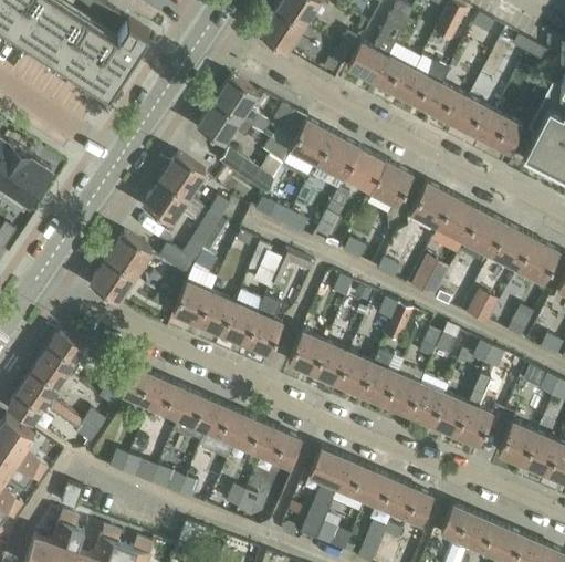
[(0,24),(82,77),(94,85),(108,95),(148,33),(128,20),(117,37),(114,41),(51,0),(0,0),(0,24)]
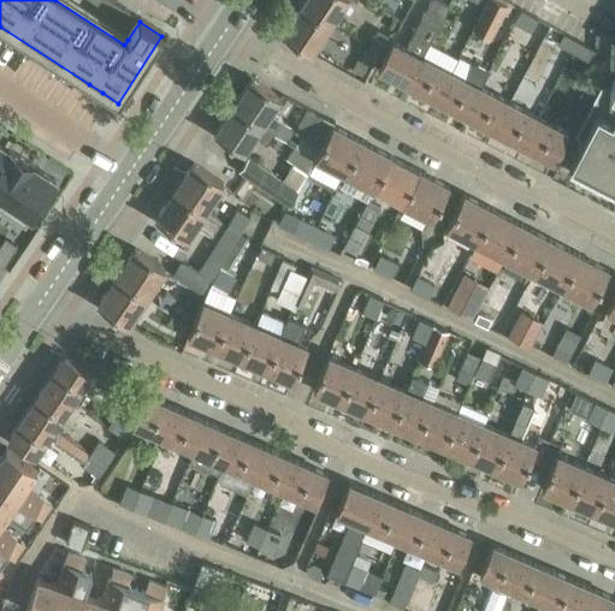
[(106,0),(84,0),(124,25),(130,16),(106,0)]
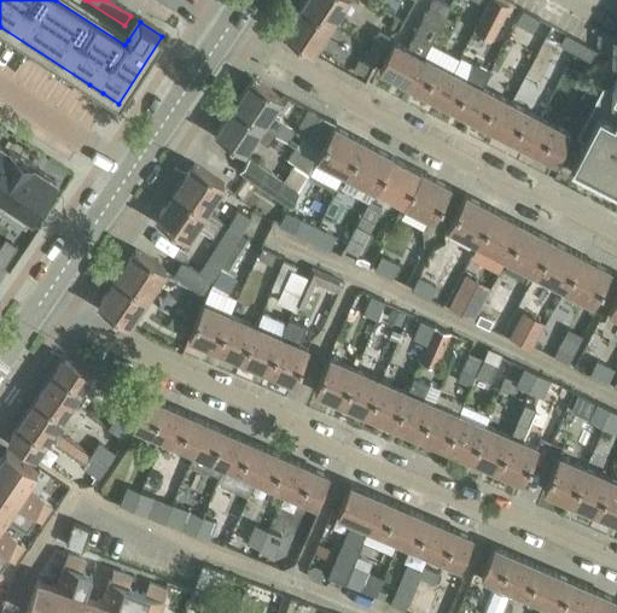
[(307,0),(302,9),(330,28),(348,0),(307,0)]
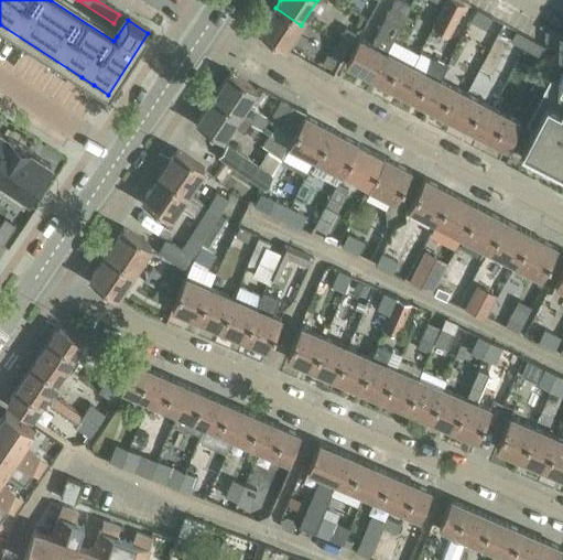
[(447,0),(432,29),(447,38),(464,7),(451,0),(447,0)]
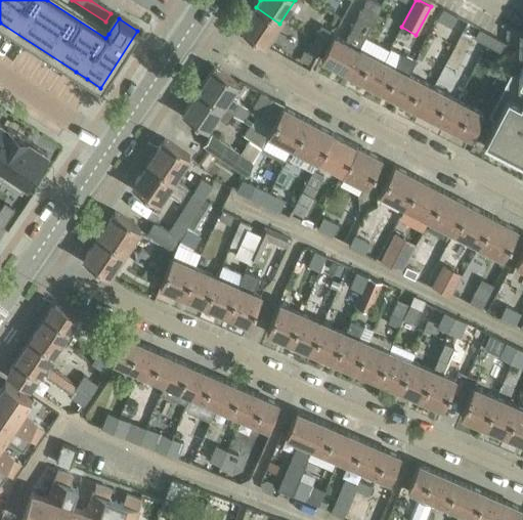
[(320,61),(346,75),(359,51),(365,40),(371,31),(382,8),(368,1),(345,44),(333,37),(320,61)]
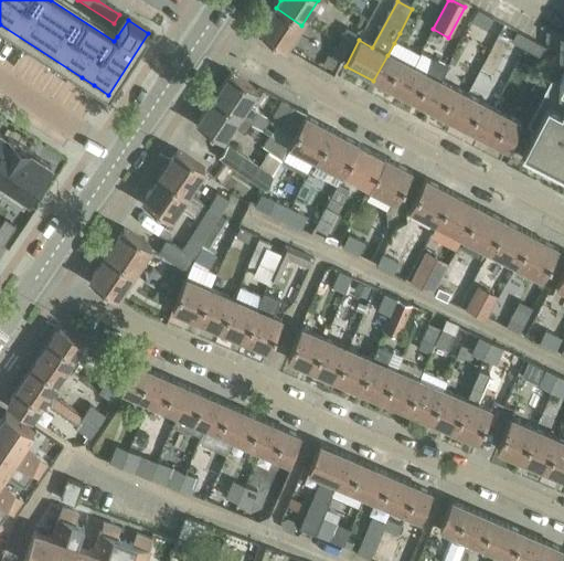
[(301,25),(276,8),(258,33),(285,51),(297,32),(301,25)]
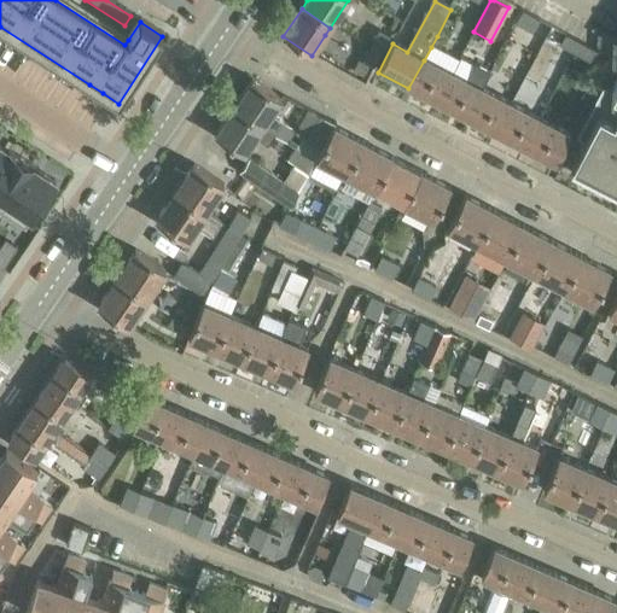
[(514,24),(533,34),(539,22),(522,12),(514,24)]
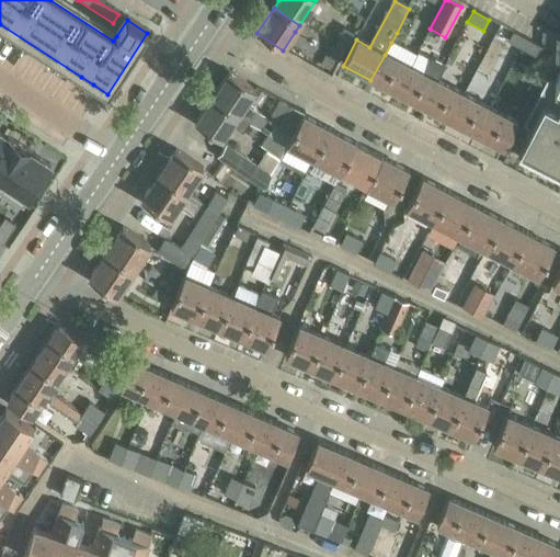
[(343,29),(333,47),(344,53),(354,35),(343,29)]
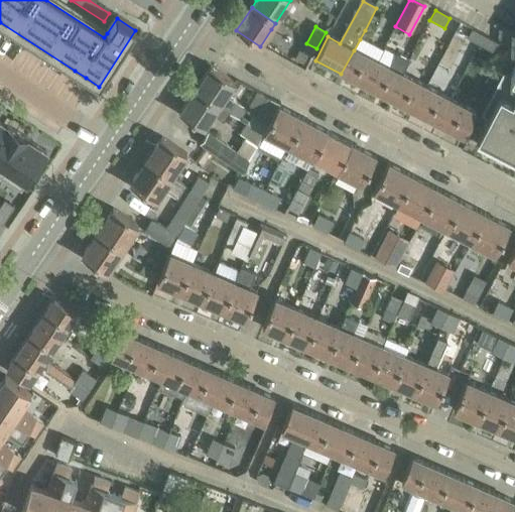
[(472,30),(467,39),(479,46),(484,37),(472,30)]
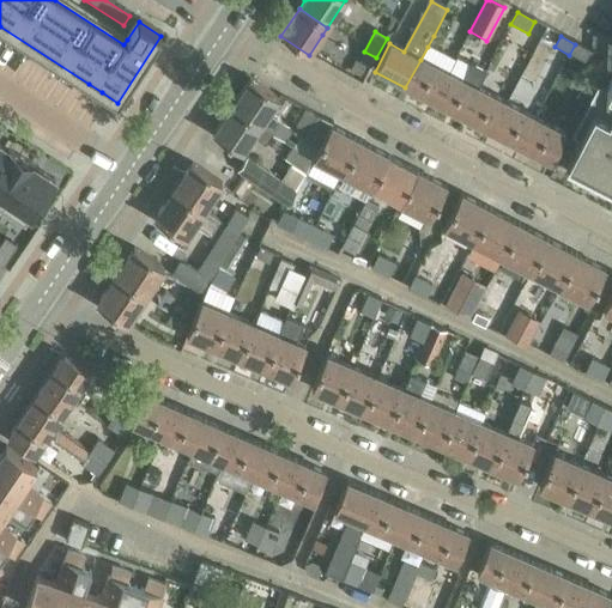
[(575,44),(569,55),(583,64),(591,53),(575,44)]
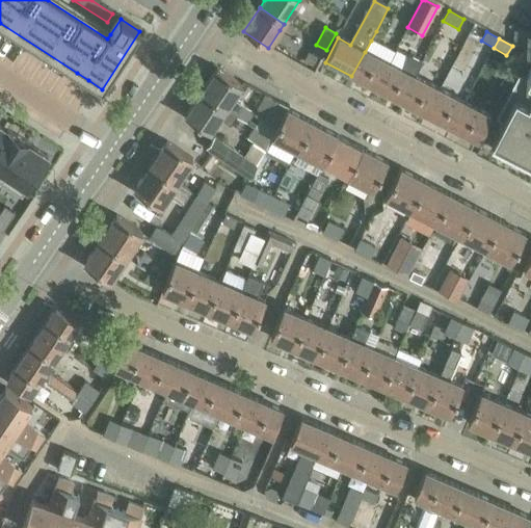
[(326,50),(316,45),(303,69),(314,74),(326,50)]
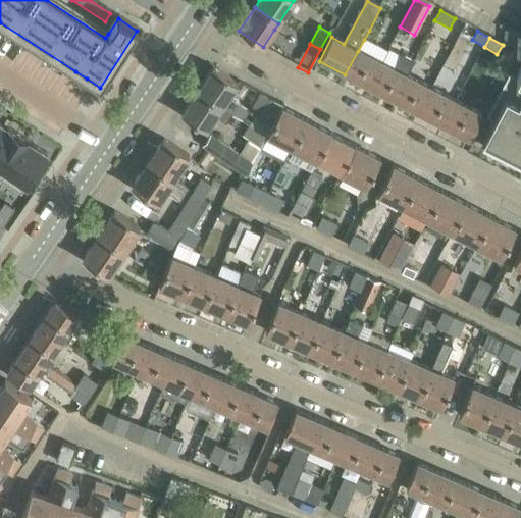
[(345,74),(370,87),(382,64),(358,51),(345,74)]
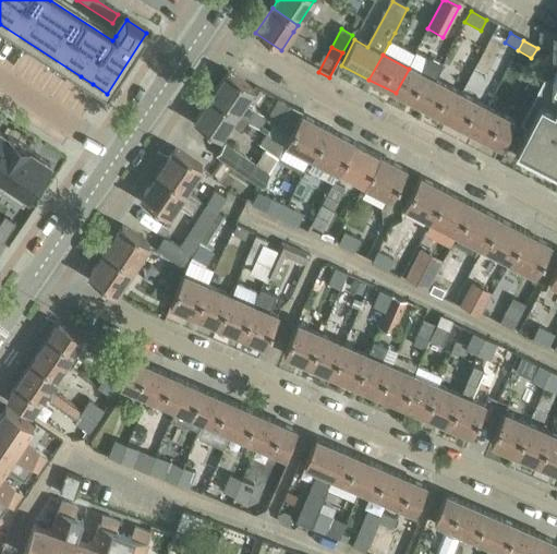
[(396,93),(422,107),(435,83),(434,82),(442,67),(428,59),(421,74),(409,69),(396,93)]
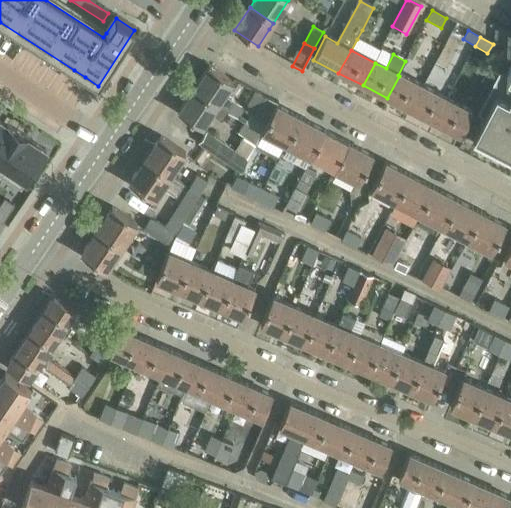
[(476,116),(484,119),(510,133),(510,66),(506,76),(498,73),(476,116)]
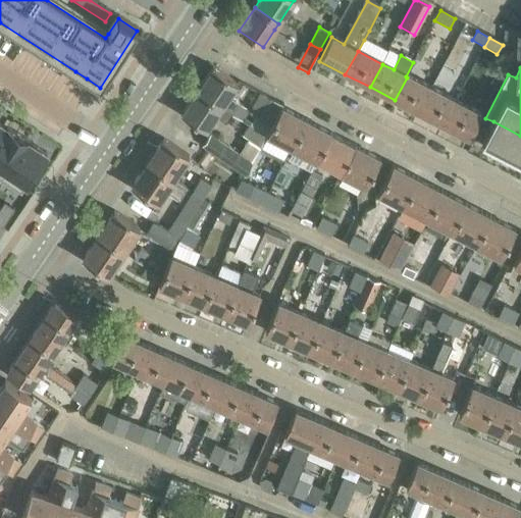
[(268,136),(281,109),(283,106),(270,100),(259,121),(254,118),(252,122),(244,117),(248,111),(228,98),(238,86),(212,68),(197,92),(232,116),(249,126),(266,139),(268,136)]
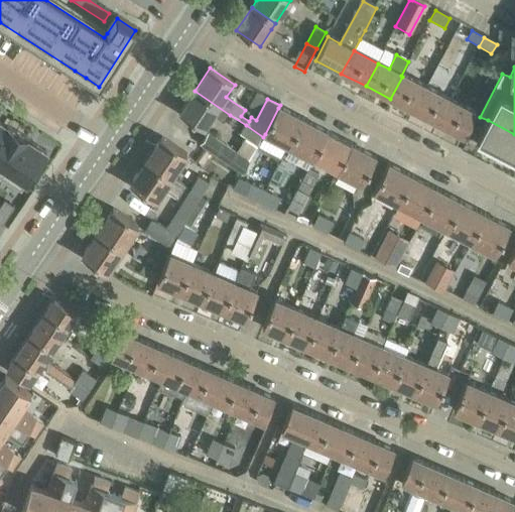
[(390,99),(414,112),(426,89),(402,77),(390,99)]
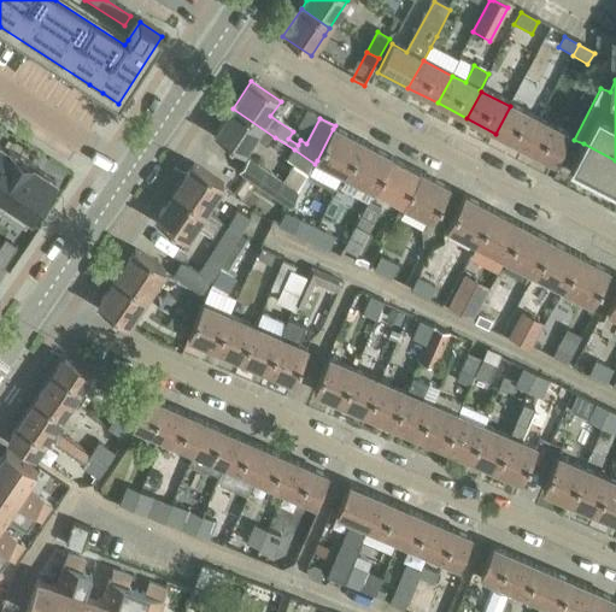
[(496,134),(524,148),(539,122),(510,106),(496,134)]
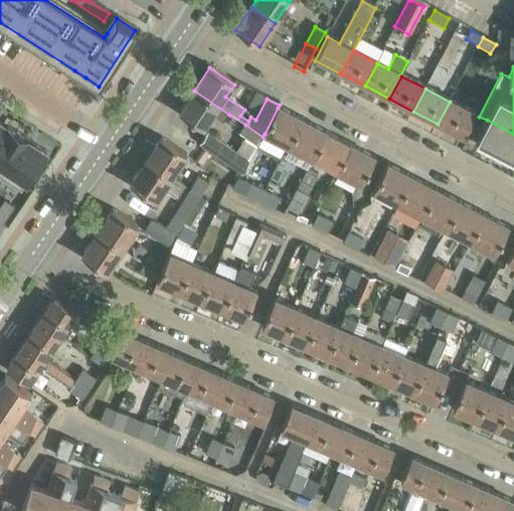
[(194,91),(178,114),(195,125),(202,130),(212,116),(223,124),(229,115),(194,91)]
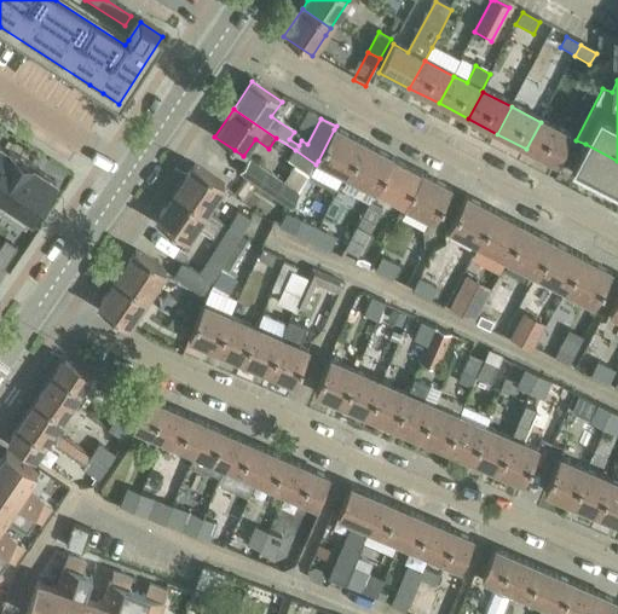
[(541,122),(526,149),(556,164),(570,138),(541,122)]
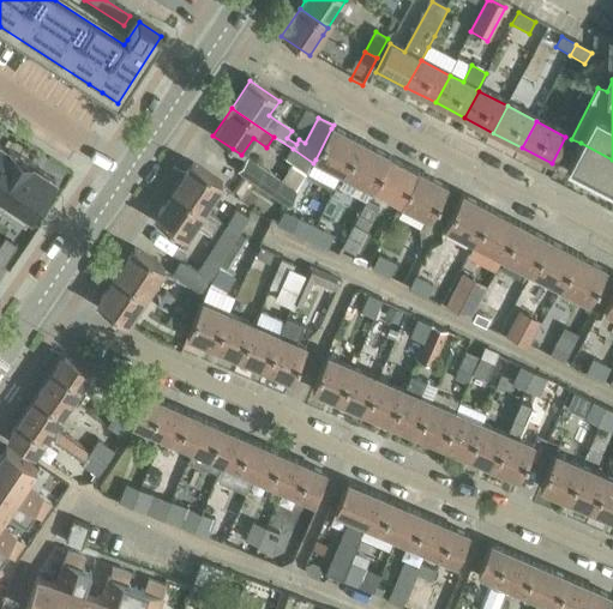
[(316,160),(343,174),(359,143),(331,128),(316,160)]
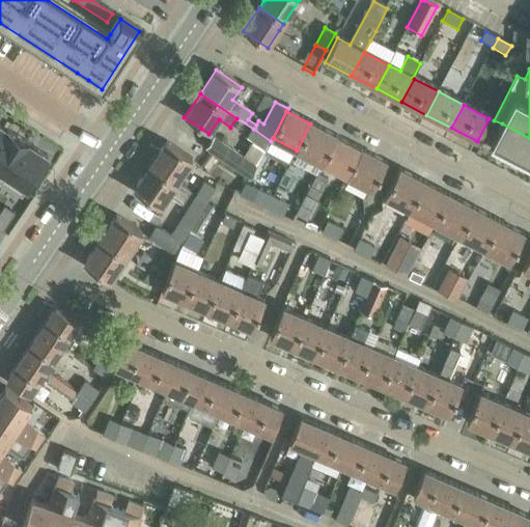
[(299,153),(293,164),(314,175),(315,176),(316,175),(322,164),(321,163),(334,136),(335,136),(310,123),(297,150),(299,153)]
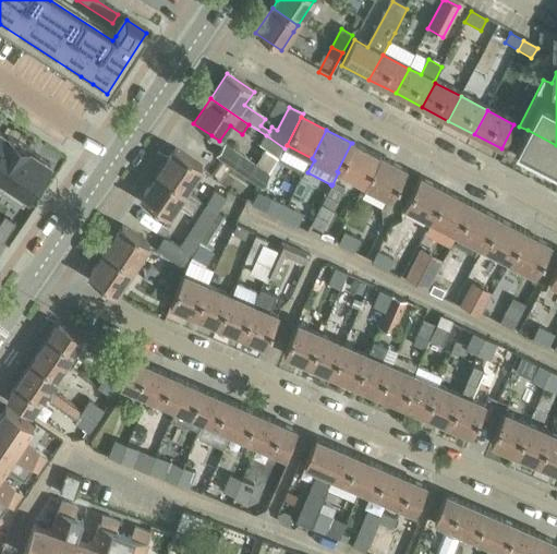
[(556,145),(528,130),(515,155),(556,177),(556,145)]
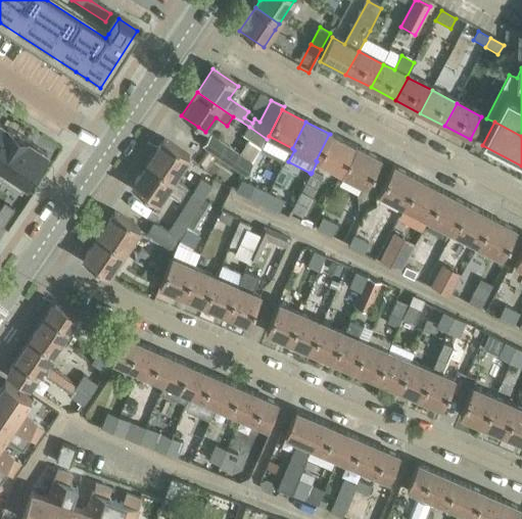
[(261,150),(267,139),(249,127),(241,138),(261,150)]
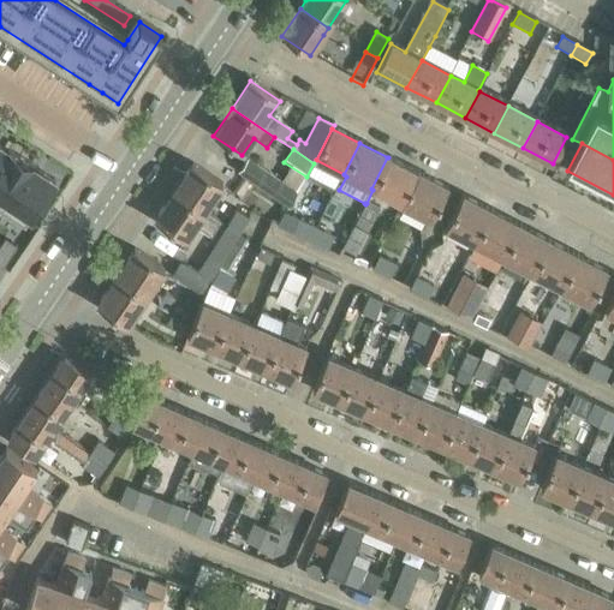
[(0,214),(31,167),(9,151),(7,153),(9,153),(0,166),(0,214)]
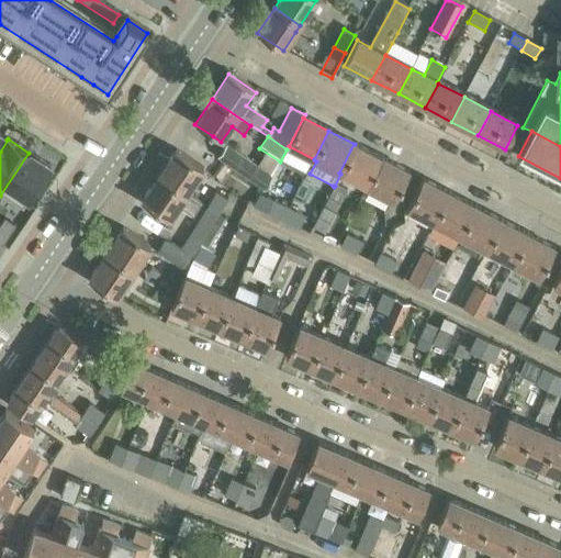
[(339,173),(366,187),(380,158),(354,144),(339,173)]
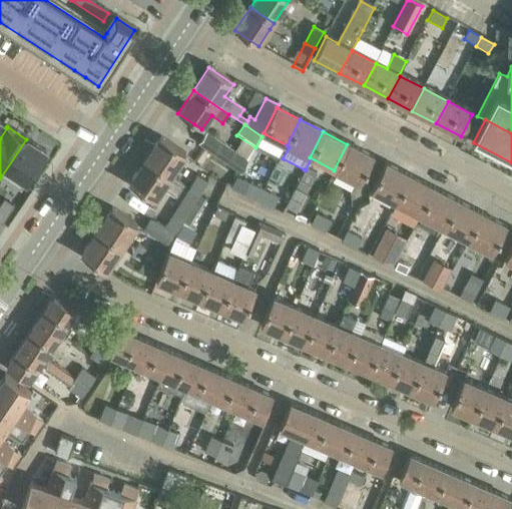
[(198,146),(239,173),(247,160),(206,133),(198,146)]
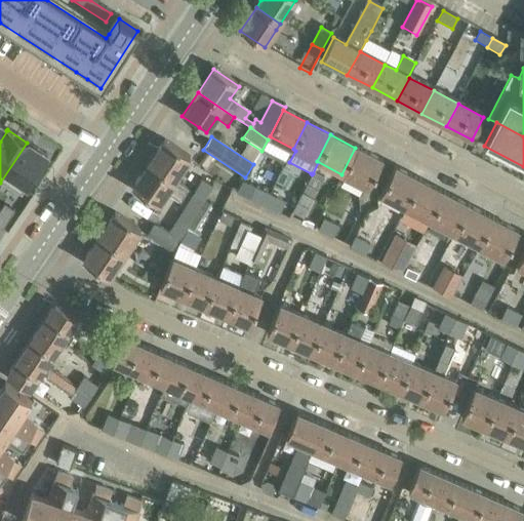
[(164,142),(148,165),(172,183),(189,158),(164,142)]
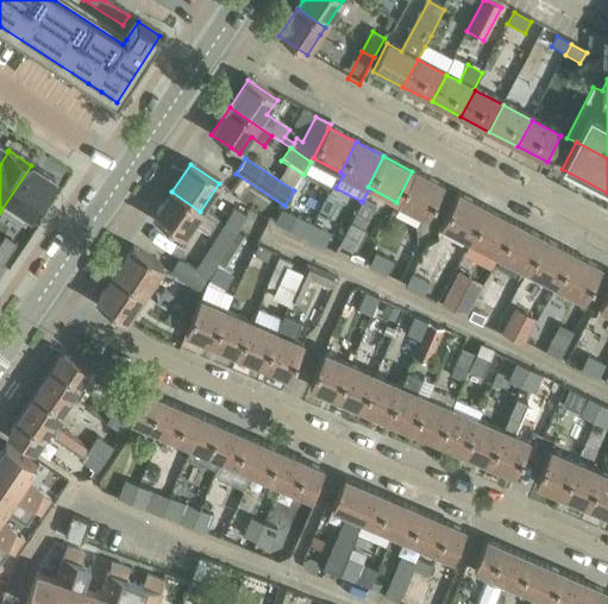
[(31,165),(0,212),(24,227),(33,213),(37,215),(45,202),(42,200),(54,181),(31,167),(32,165),(31,165)]
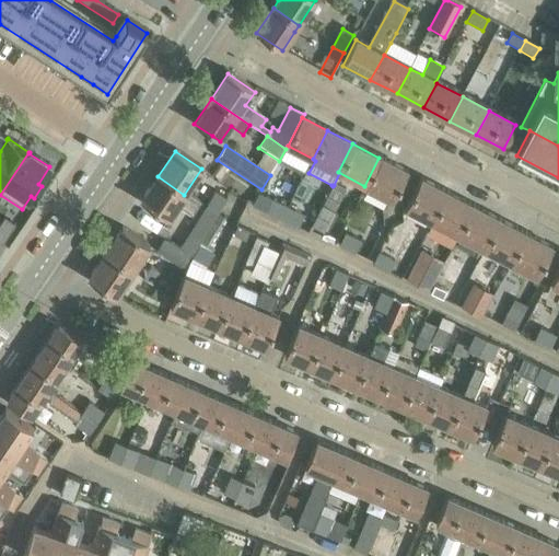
[(379,158),(364,186),(393,201),(407,173),(379,158)]
